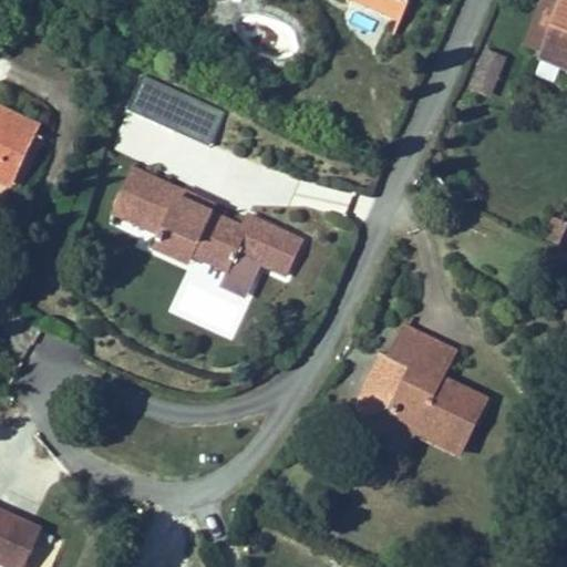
[(360,0),(402,19),(410,0),(360,0)]
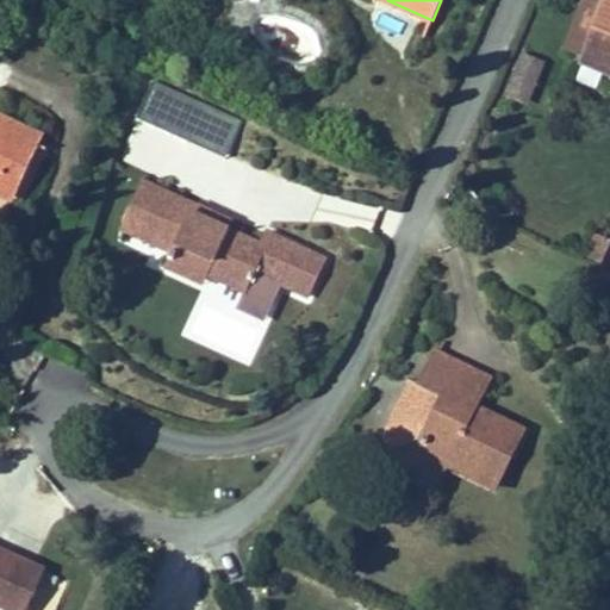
[(609,0),(604,0),(580,56),(609,69),(609,0)]
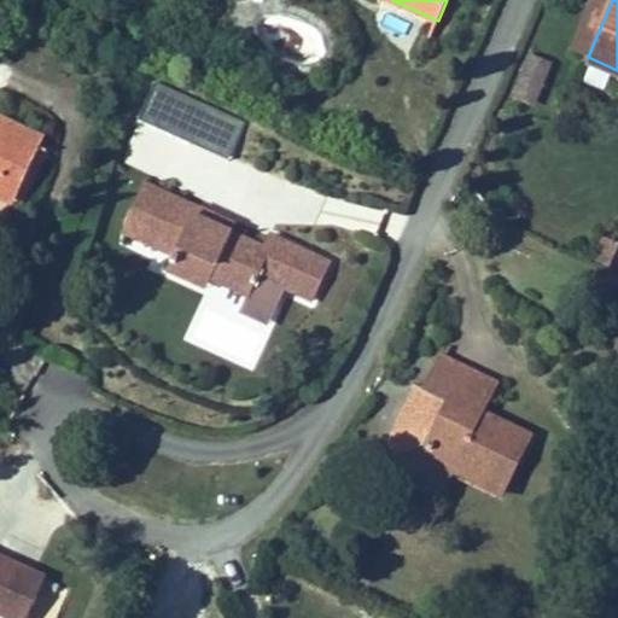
[(512,95),(537,104),(553,60),(528,51),(512,95)]
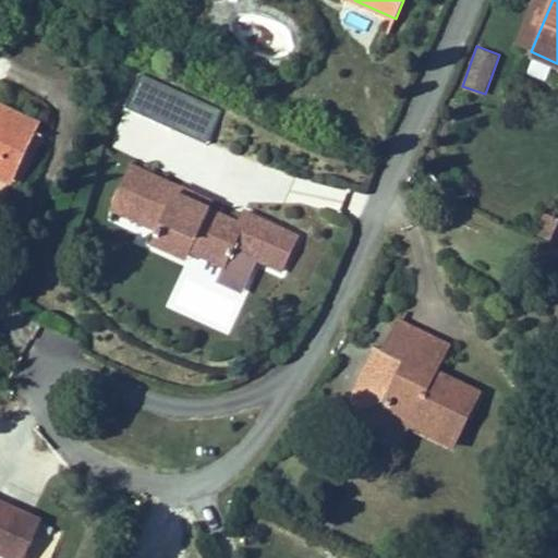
[(137,80),(129,113),(210,135),(219,101),(137,80)]
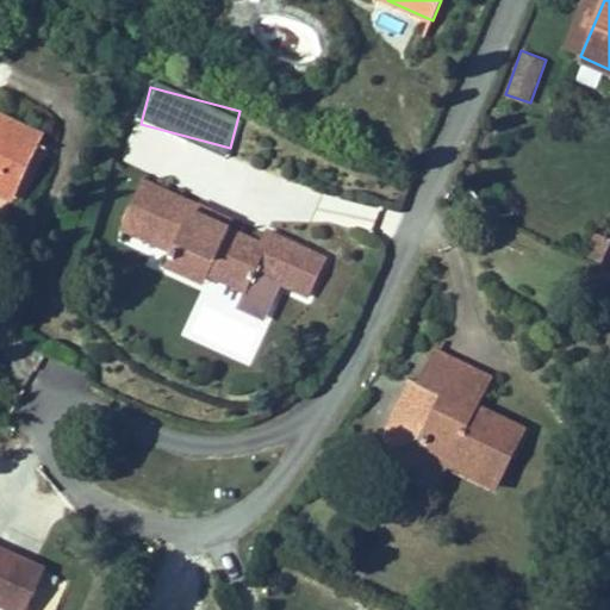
[(43,134),(0,112),(0,211),(4,213),(43,134)]
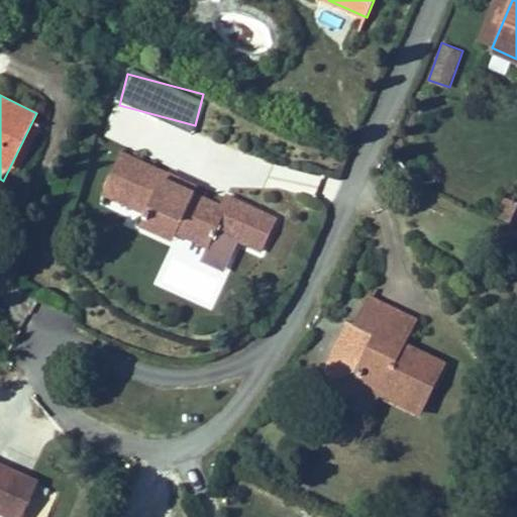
[(195,191),(197,186),(126,152),(105,196),(145,215),(144,217),(176,232),(207,247),(216,229),(235,238),(250,206),(223,193),(219,202),(195,191)]
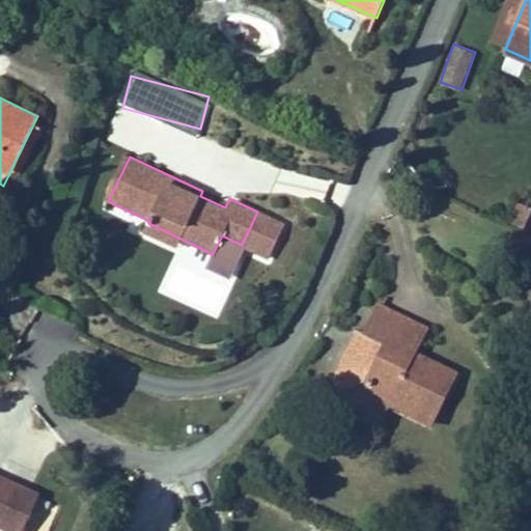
[(526,227),(530,214),(530,207),(520,203),(512,222),(526,227)]
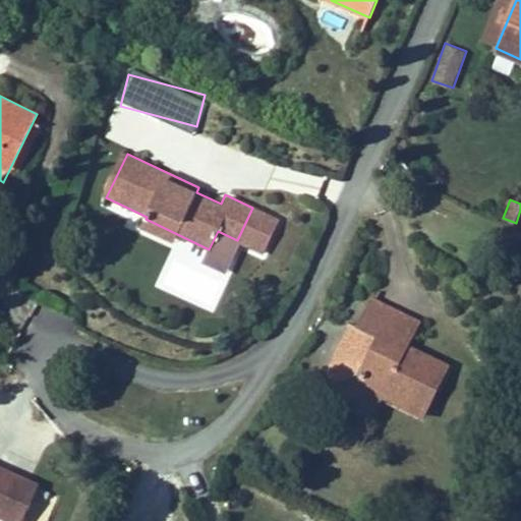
[(177,234),(146,219),(141,227),(173,242),(177,234)]
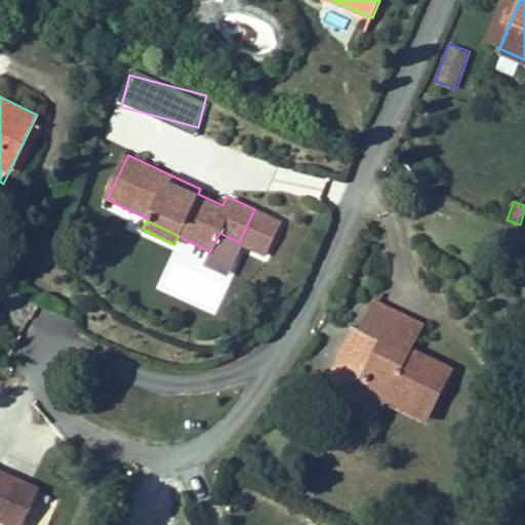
[(340,374),(334,388),(376,409),(380,399),(423,420),(449,369),(405,348),(419,321),(377,300),(361,333),(340,374)]
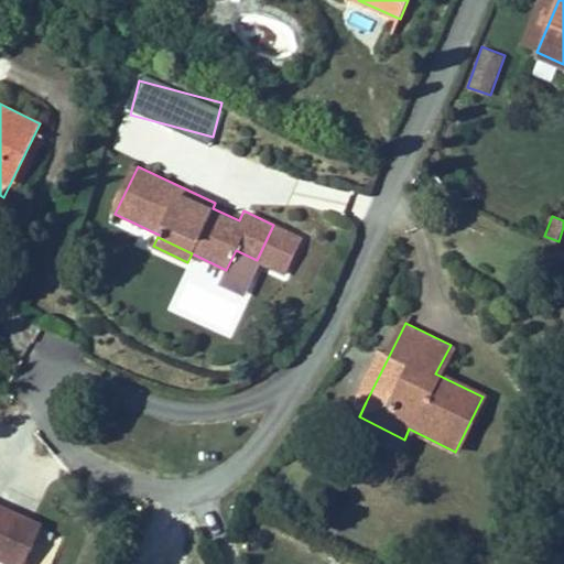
[(354,397),(366,402),(388,358),(376,351),(354,397)]
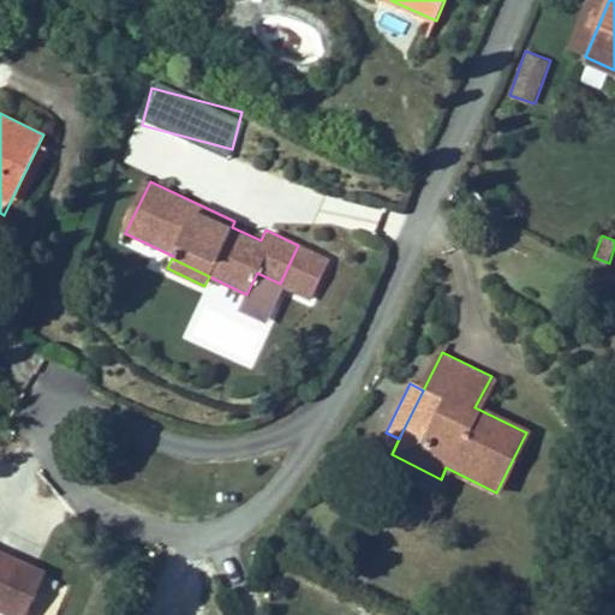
[(54,614),(69,584),(0,553),(0,609),(12,614),(54,614)]
